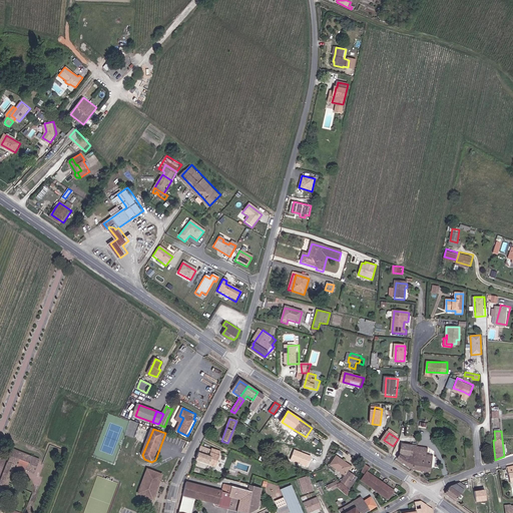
[(419,446),(418,446),(404,445),(403,454),(399,459),(414,469),(418,452),(419,446)]
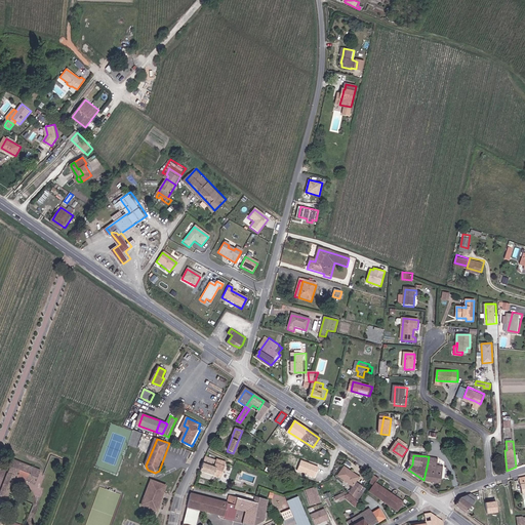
[(205,456),(200,471),(219,477),(226,462),(216,459),(215,460),(205,456)]
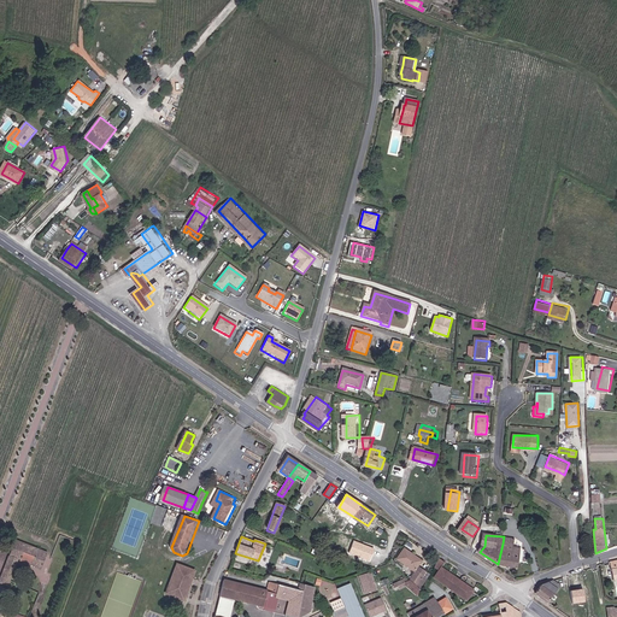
[(42,568),(48,553),(17,540),(4,574),(1,581),(9,583),(21,558),(42,568)]
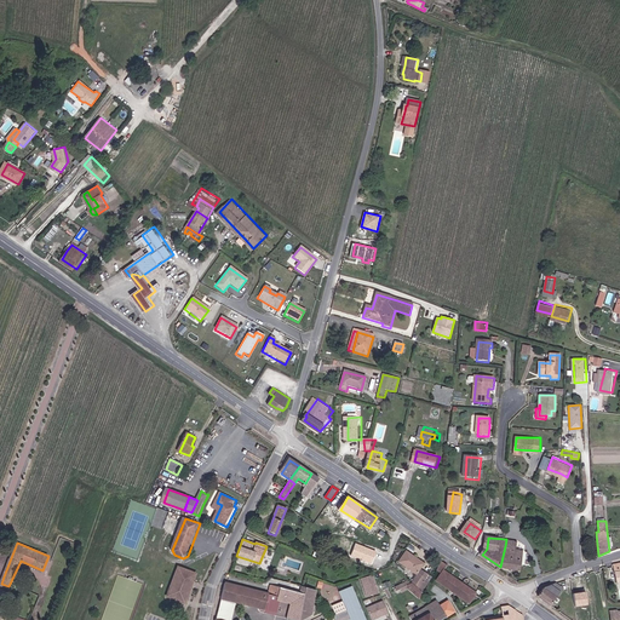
[(377,551),(356,544),(351,556),(372,564),(377,551)]
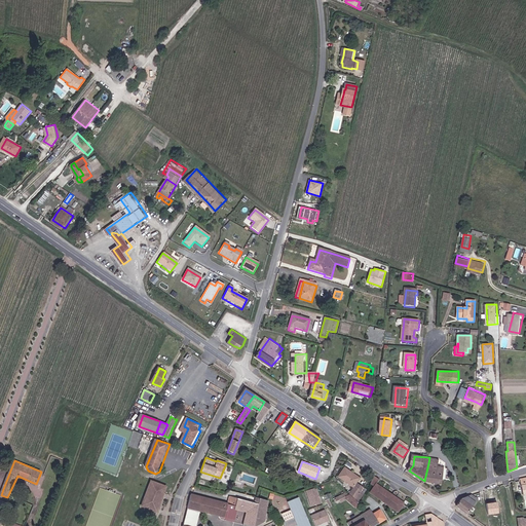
[(440,465),(428,463),(424,481),(442,484),(445,467),(440,466),(440,465)]
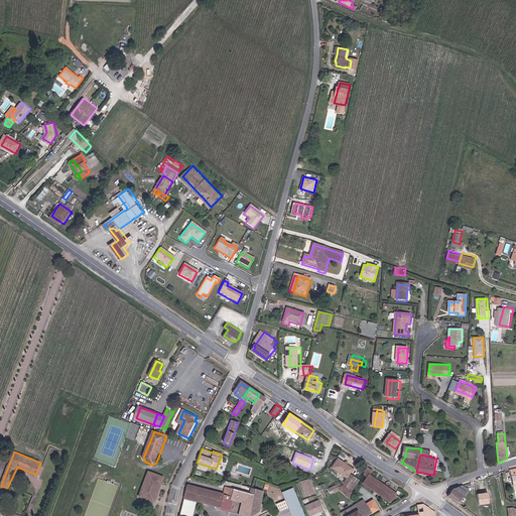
[(348,478),(349,476),(351,473),(354,469),(340,458),(333,467),(348,478)]
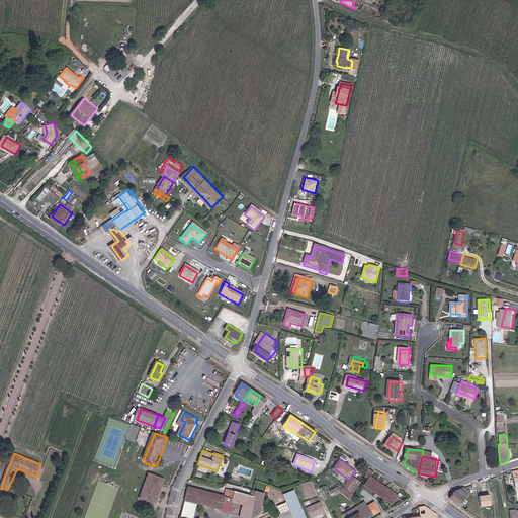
[(351,479),(356,483),(359,481),(352,475),(350,478),(350,479),(351,479)]
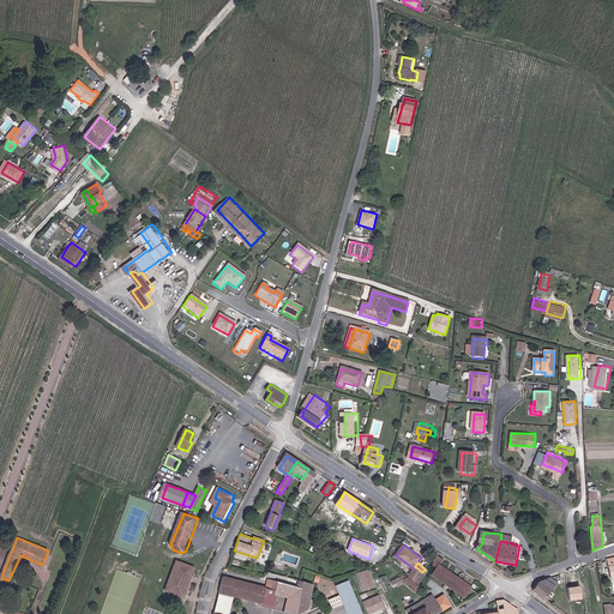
[(194,573),(192,569),(182,564),(178,566),(168,588),(170,593),(180,596),(186,594),(190,584),(188,583),(192,577),(193,577),(194,573)]
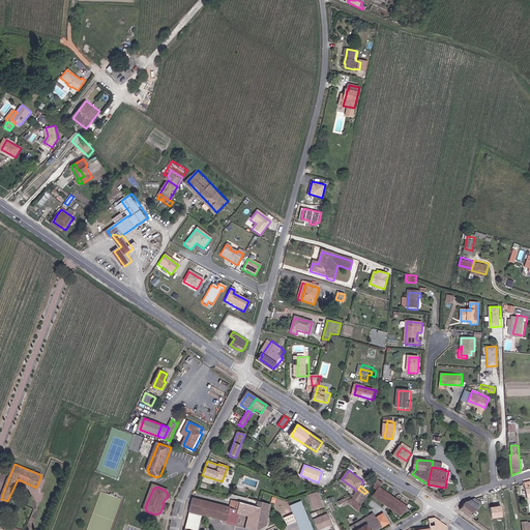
[(387,504),(392,496),(380,488),(375,496),(386,503),(387,504)]
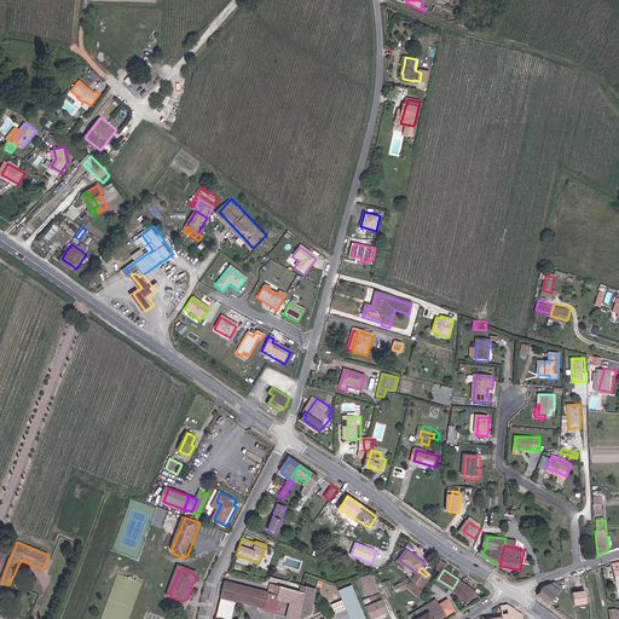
[(369,572),(358,578),(365,594),(377,589),(369,572)]
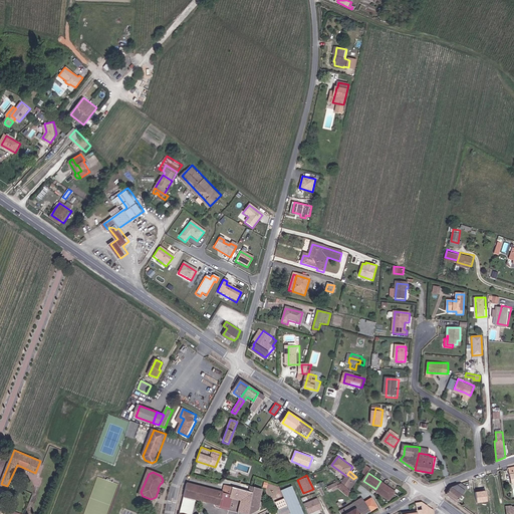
[(347,487),(353,479),(348,475),(347,475),(341,482),(347,487)]
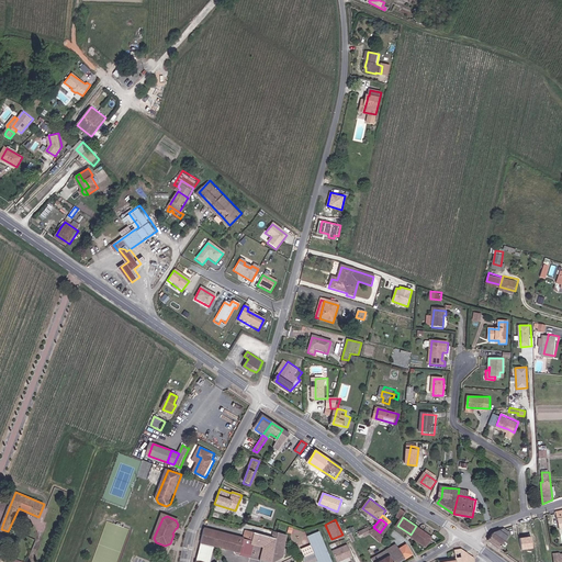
[(371,524),(359,530),(360,531),(358,532),(359,535),(362,534),(366,532),(367,534),(372,530),(372,529),(373,528),(372,526),(371,524)]
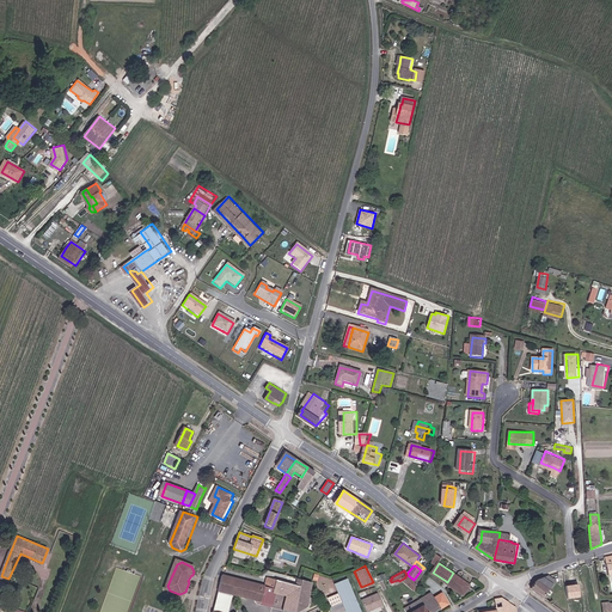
[(458,576),(453,573),(447,582),(450,585),(463,594),(470,585),(458,576)]
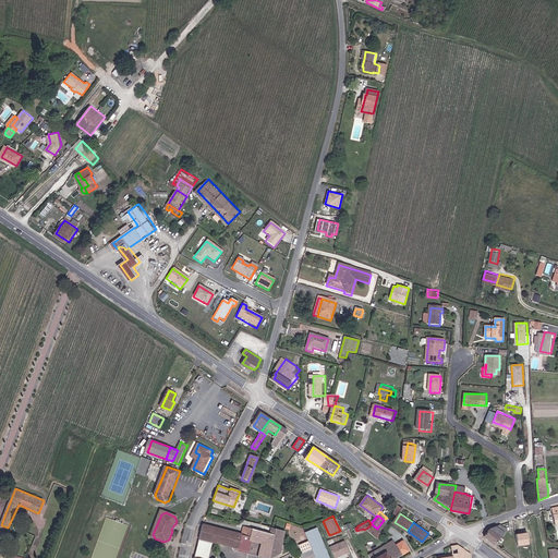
[(380,533),(371,524),(370,525),(370,526),(364,530),(363,529),(360,530),(361,532),(367,530),(377,537),(380,533)]
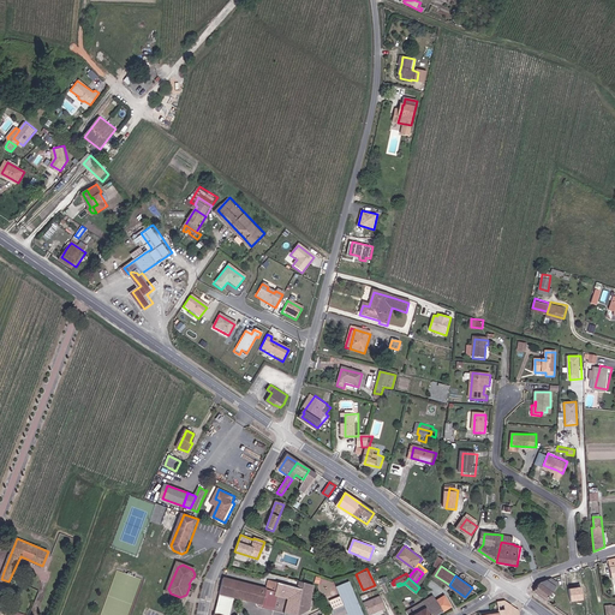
[(267,592),(268,589),(225,579),(221,593),(234,596),(264,603),(267,595),(267,592)]
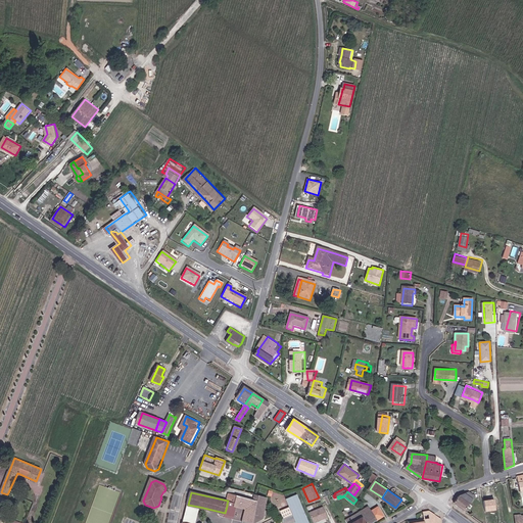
[(289,522),(311,522),(295,492),(285,497),(291,514),(294,521),(289,522)]
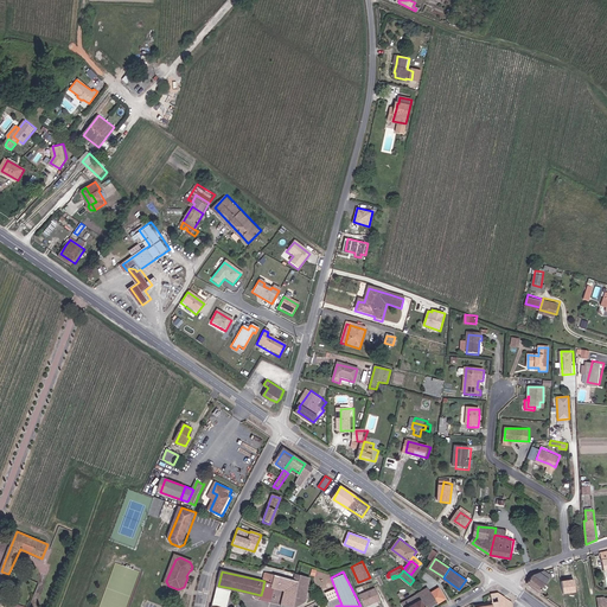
[(555,577),(549,573),(547,574),(535,579),(530,587),(542,596),(555,577)]
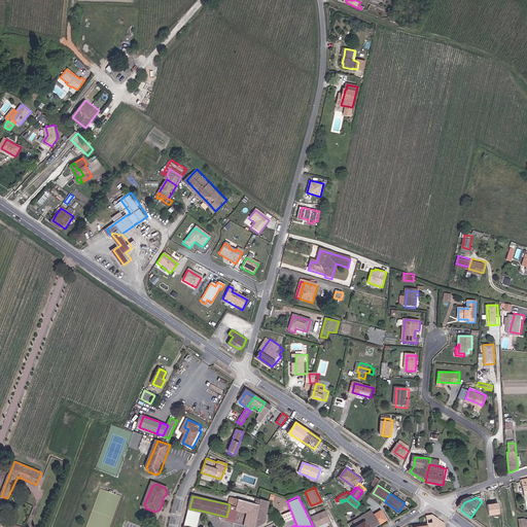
[(256,522),(259,503),(239,498),(238,502),(237,506),(237,508),(248,511),(246,524),(255,526),(256,522)]
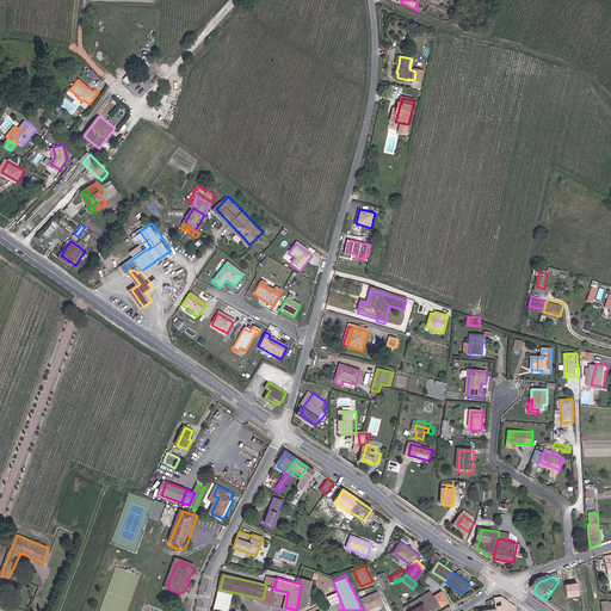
[(275,587),(266,585),(265,588),(269,588),(267,592),(265,591),(263,599),(261,603),(271,605),(275,590),(275,587)]
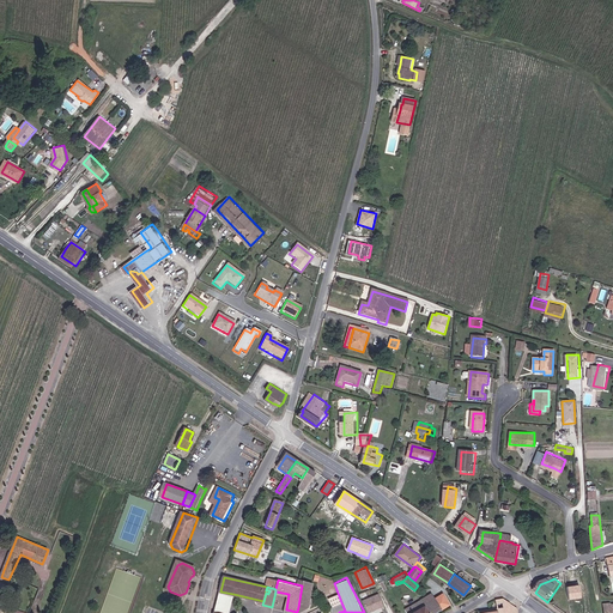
[(378,590),(362,599),(368,611),(384,601),(378,590)]
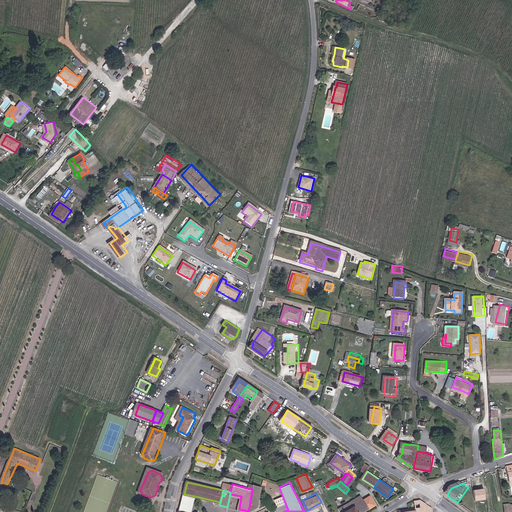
[(184,494),(180,511),(186,511),(191,511),(195,496),(184,494)]
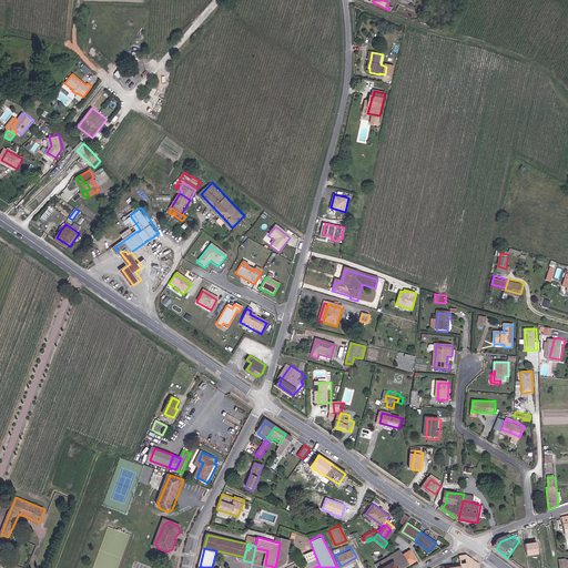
[(398,549),(392,553),(395,559),(398,557),(404,567),(414,560),(409,555),(413,553),(411,548),(402,554),(398,549)]
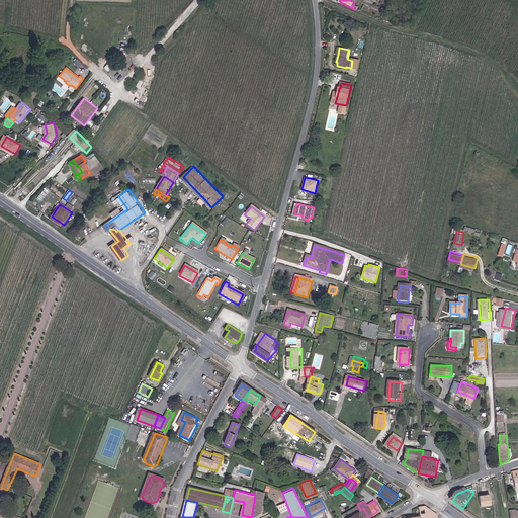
[(360,510),(357,504),(350,508),(353,513),(345,517),(365,517),(368,517),(363,508),(360,510)]
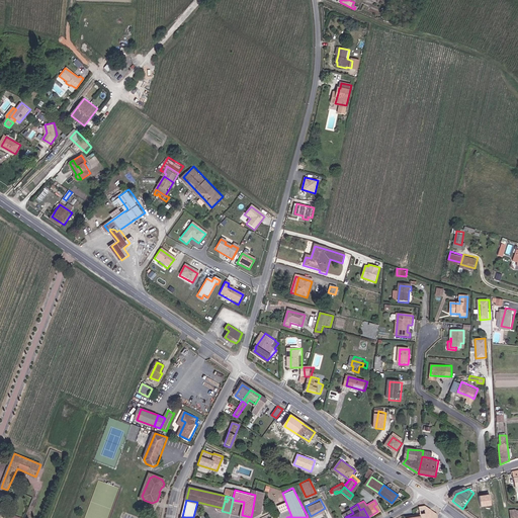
[(421,507),(421,510),(423,516),(423,517),(436,517),(436,512),(427,505),(421,507)]
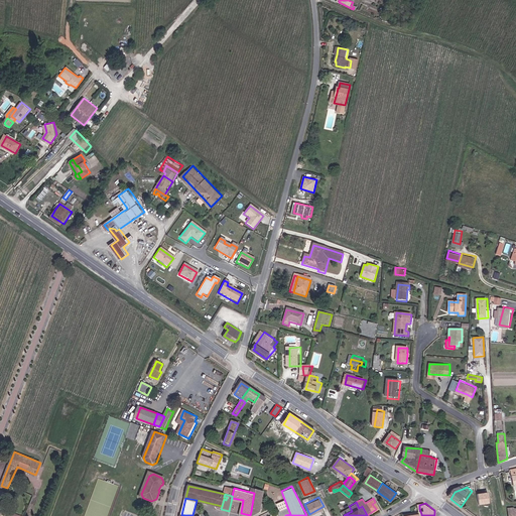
[(341,511),(344,515),(352,511),(349,506),(341,511)]
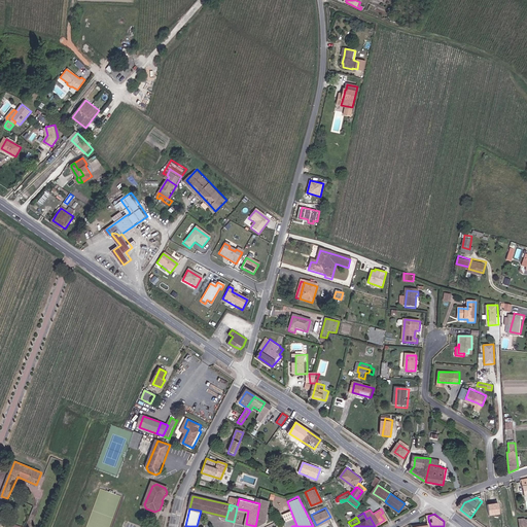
[(293,518),(282,524),(283,526),(291,526),(296,525),(293,518)]
